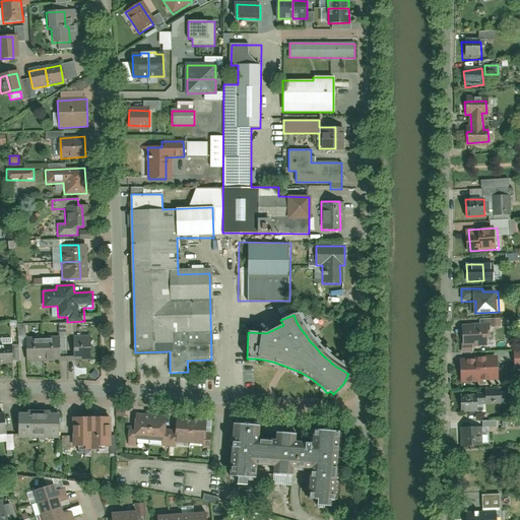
[(463,322),(464,346),(492,346),(491,322),(463,322)]
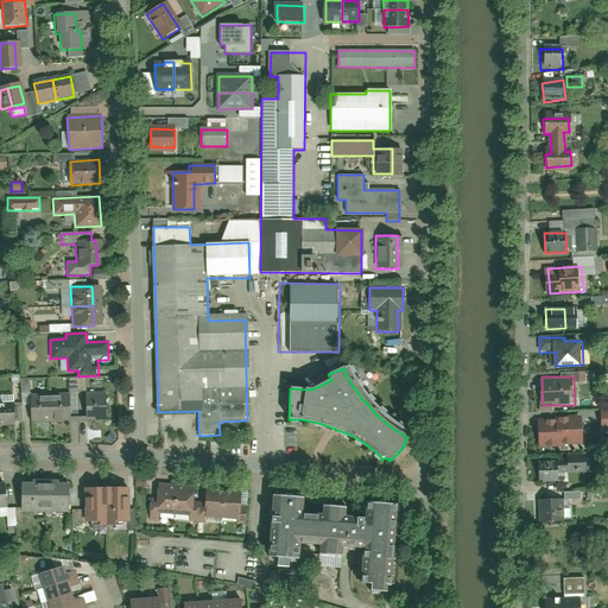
[(49,394),(50,422),(69,422),(68,393),(49,394)]
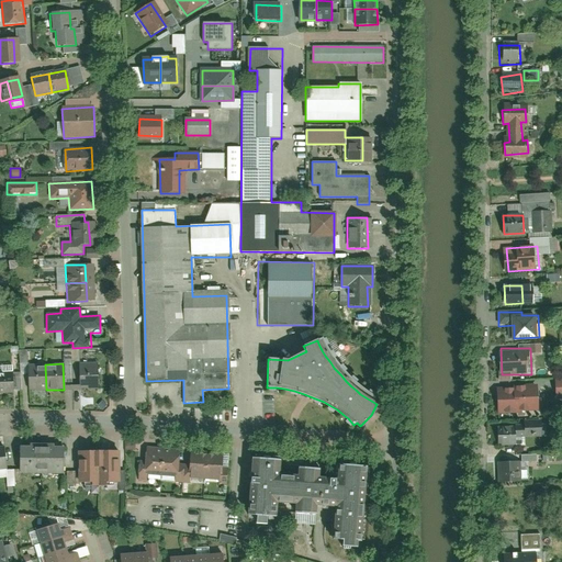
[(79,363),(79,388),(98,388),(98,363),(79,363)]
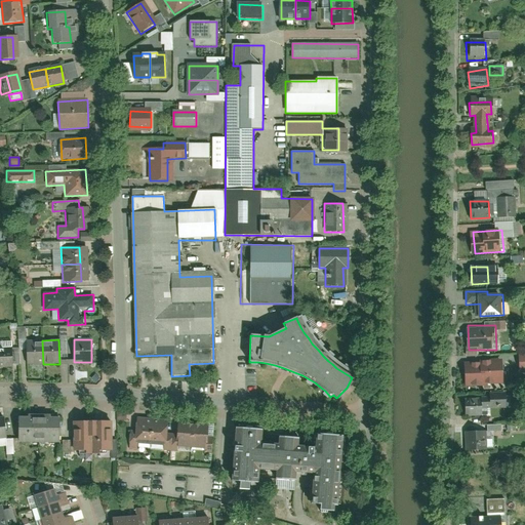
[(26,341),(27,365),(43,364),(42,340),(26,341)]
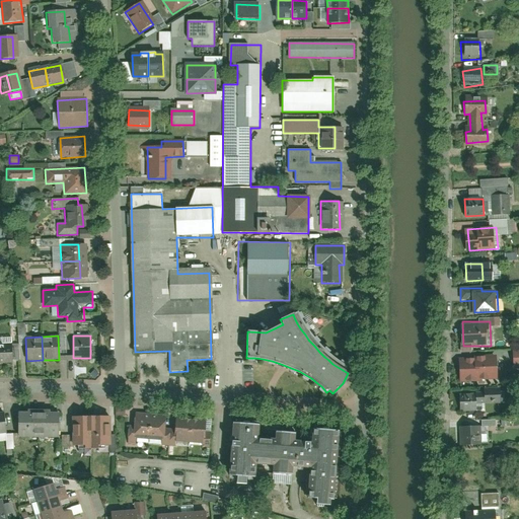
[(0,360),(11,360),(11,348),(0,348),(0,360)]
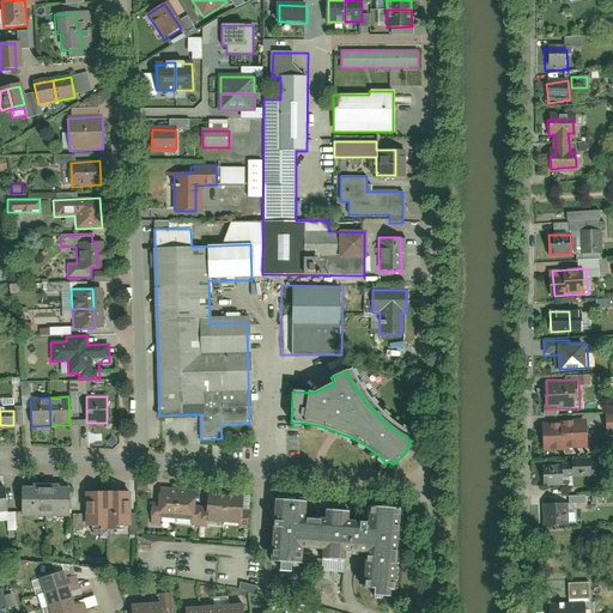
[(546,424),(548,449),(568,448),(566,423),(546,424)]
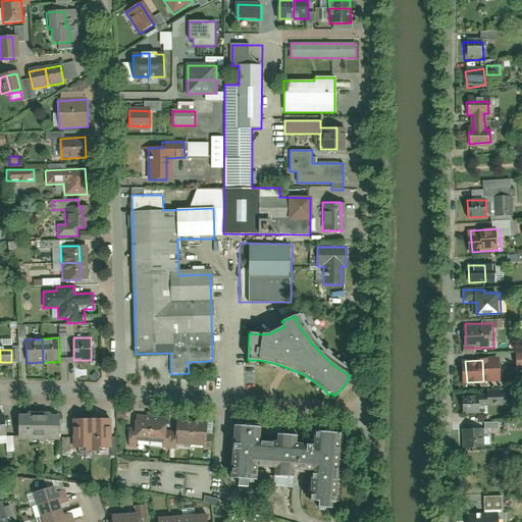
[(482,360),(483,381),(500,380),(499,360),(482,360)]
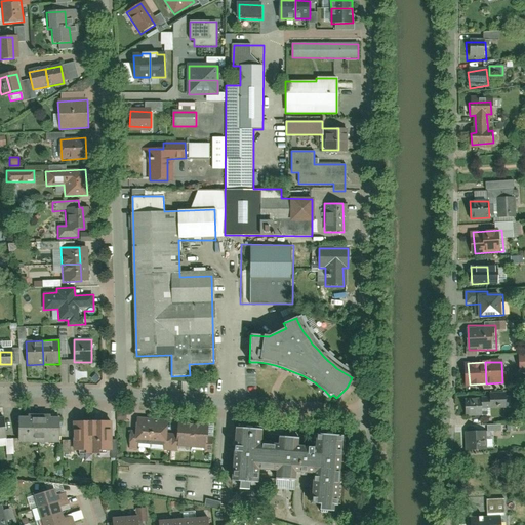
[(466,397),(468,418),(487,416),(487,411),(506,409),(503,393),(466,397)]
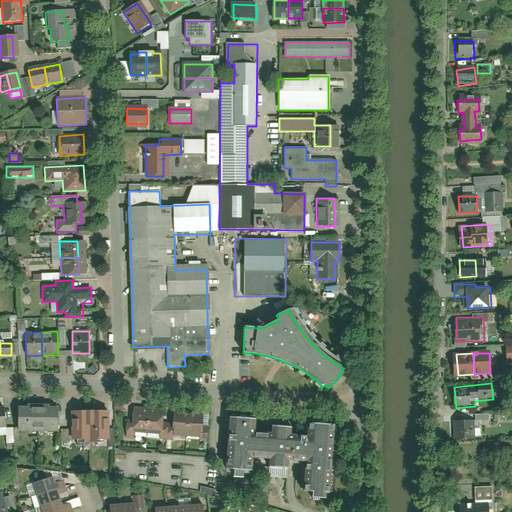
[(36,408),(16,408),(17,431),(36,430),(36,408)]
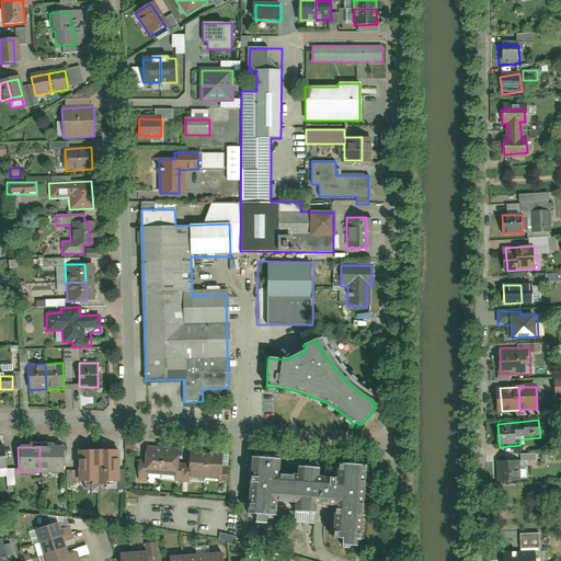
[(60,447),(39,447),(39,471),(60,471),(60,447)]
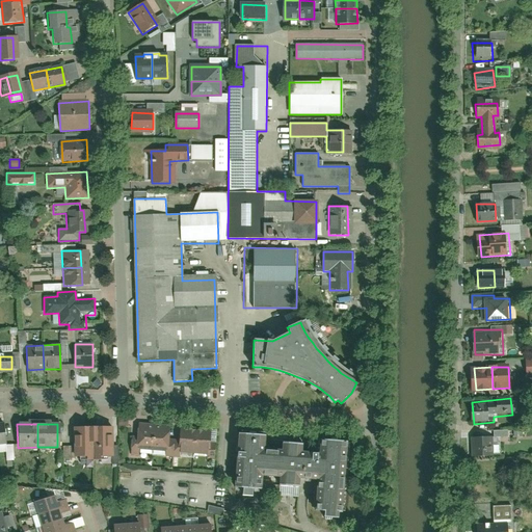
[(169,426),(136,424),(134,449),(209,453),(211,430),(169,427),(169,426)]
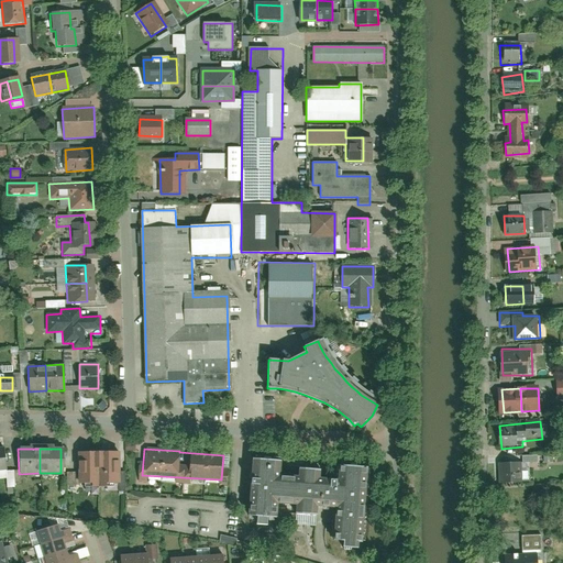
[(96,452),(75,452),(76,484),(96,484),(96,452)]
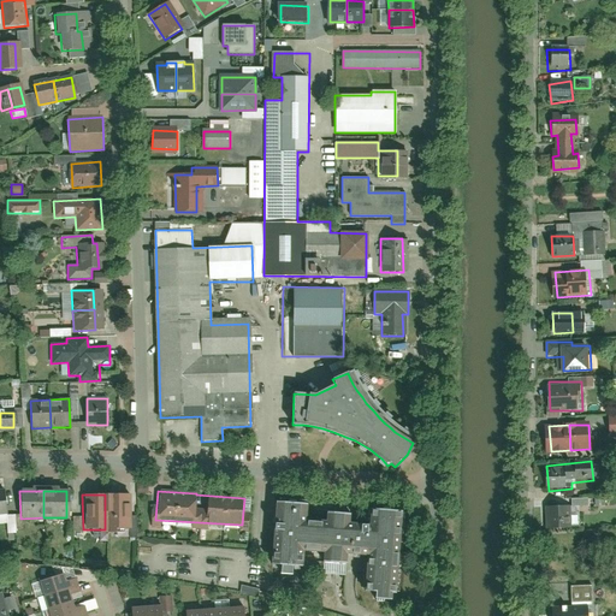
[(126,495),(105,495),(105,529),(128,529),(126,495)]
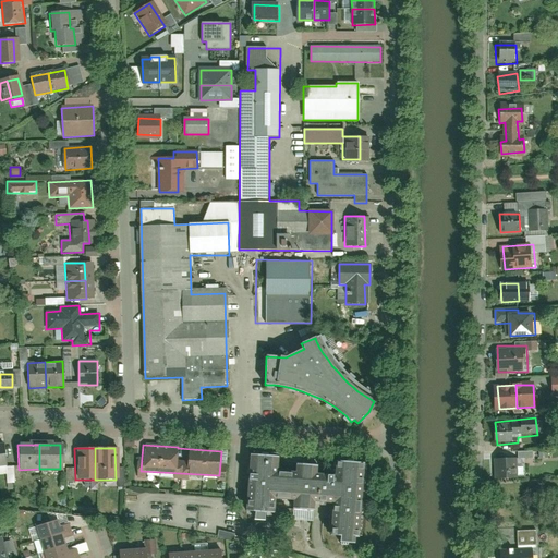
[(270,456),(241,453),(237,510),(246,511),(245,518),(256,518),(257,511),(266,512),(267,498),(286,500),(284,508),(306,509),(307,500),(326,501),(324,532),(331,532),(330,541),(348,542),(349,536),(354,536),(360,462),(329,459),(328,473),(311,471),(311,463),(288,462),(287,470),(269,469),(270,456)]
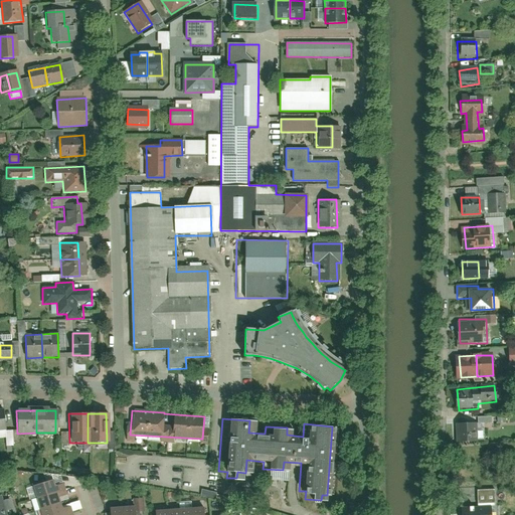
[(476,419),(457,420),(459,440),(477,438),(476,419)]
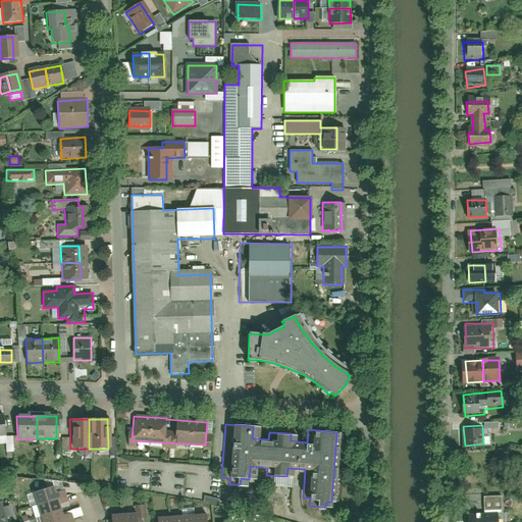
[(39,505),(57,500),(54,488),(36,493),(39,505)]
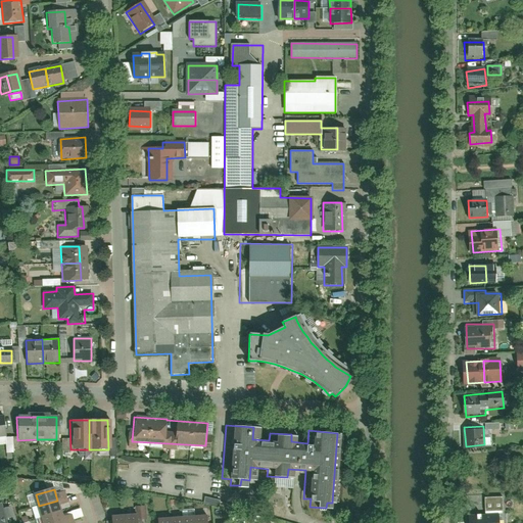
[(42,516),(60,512),(57,501),(39,506),(42,516)]
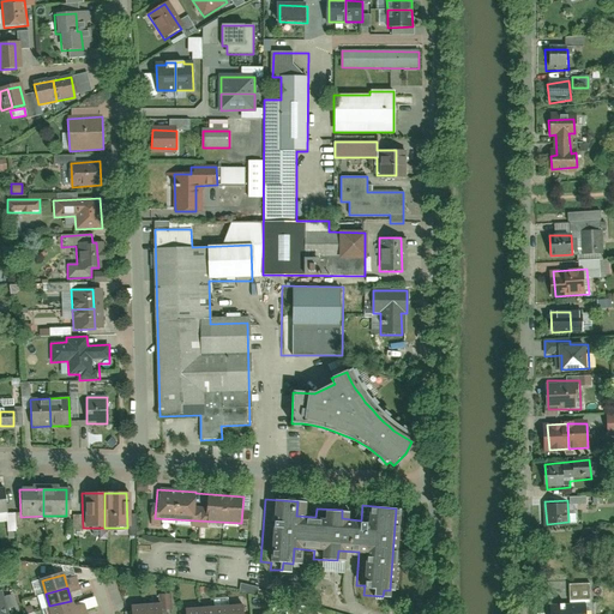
[(50,613),(70,613),(73,613),(71,601),(49,606),(50,613)]
